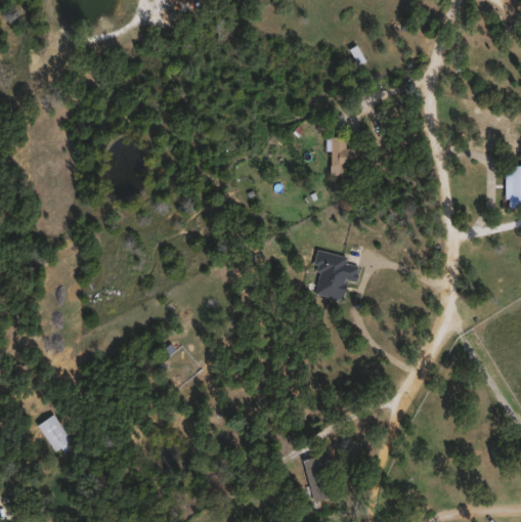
[(330,180),(329,137),(345,137),(345,148),(361,148),(361,166),(345,166),(345,179),(330,180)]
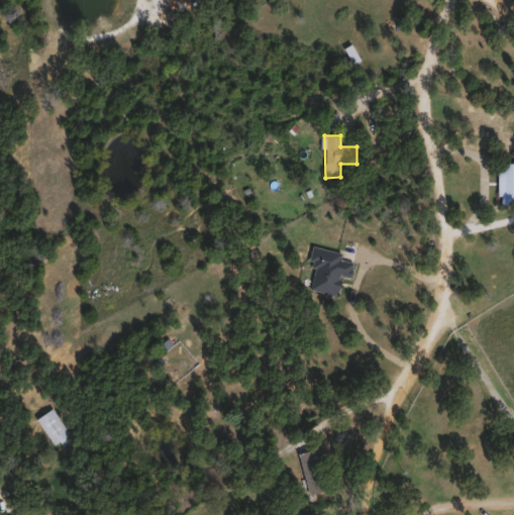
[(513,205),(499,206),(499,164),(513,164),(513,205)]
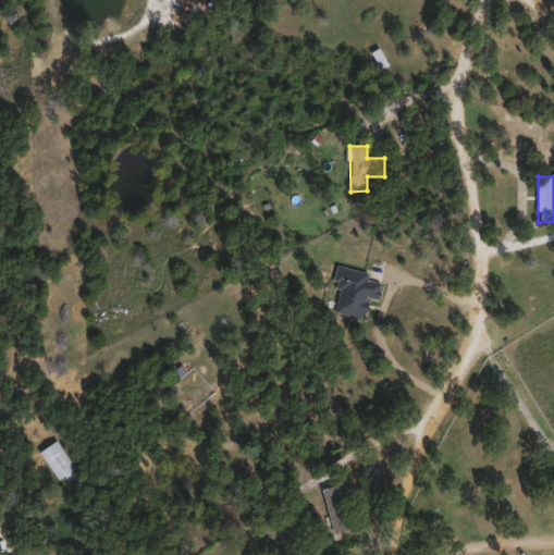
[(369,274),(368,281),(382,284),(378,300),(368,297),(362,319),(332,312),(342,268),(369,274)]
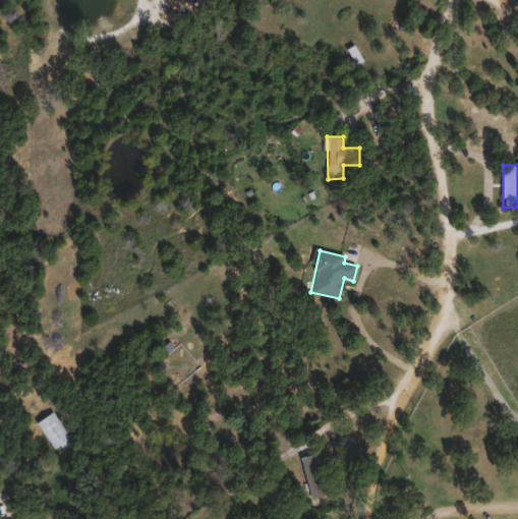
[(70,440),(54,450),(37,422),(54,412),(70,440)]
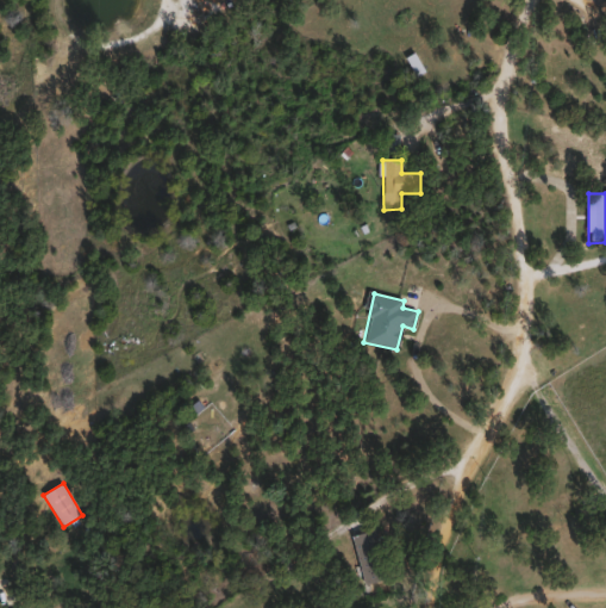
[(364,585),(353,535),(376,529),(388,581),(364,585)]
